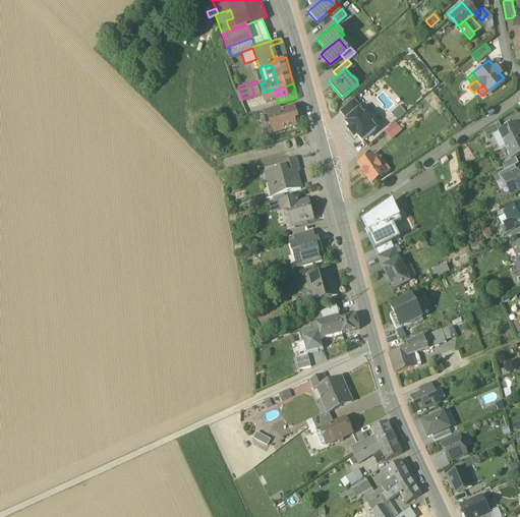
[(266,100),(277,96),(275,90),(275,89),(264,92),(266,100)]
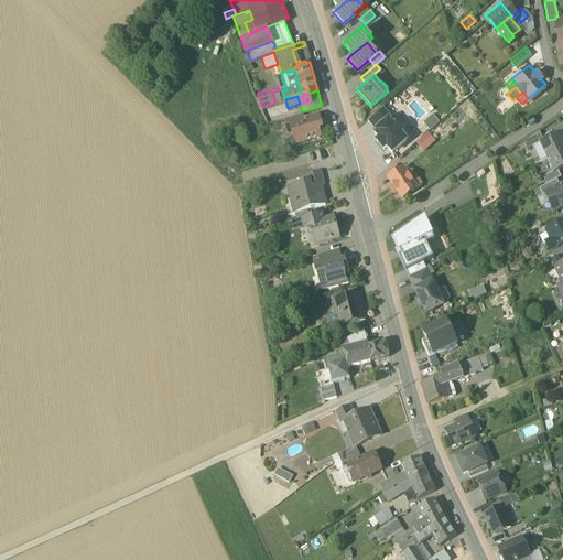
[(367,118),(376,128),(388,118),(391,115),(382,105),(367,118)]
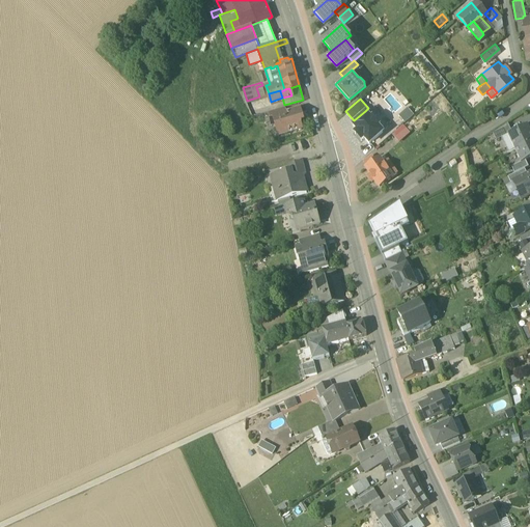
[(286,111),(284,105),(267,110),(269,117),(273,115),(273,114),(286,111)]
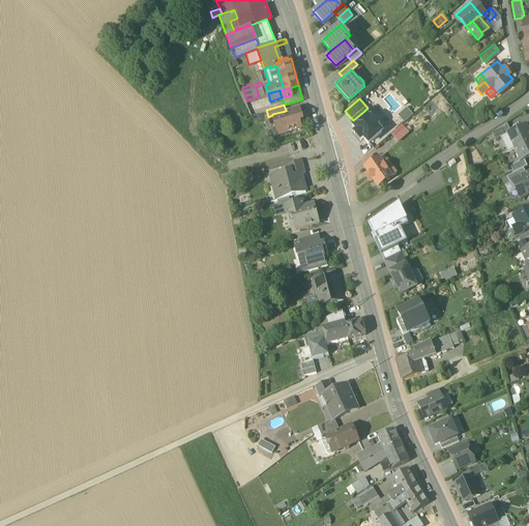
[(371,105),(368,108),(364,111),(370,116),(371,115),(377,122),(376,123),(381,129),(387,124),(382,118),(383,117),(377,110),(376,111),(371,105)]
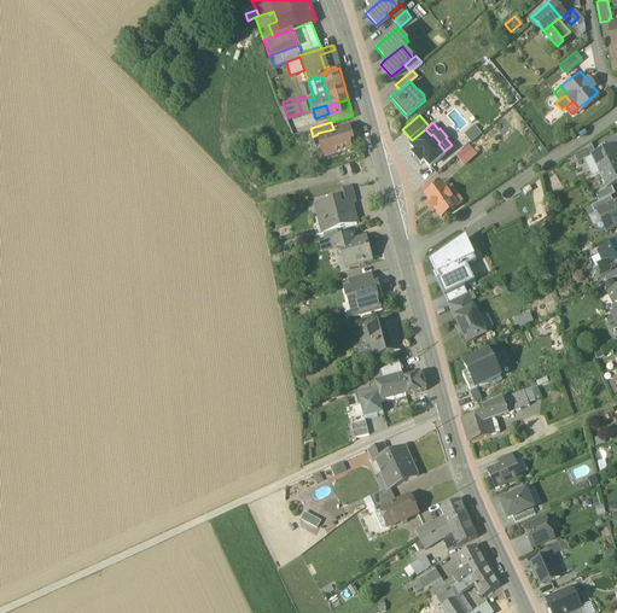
[(473,123),(464,132),(470,139),(479,130),(473,123)]
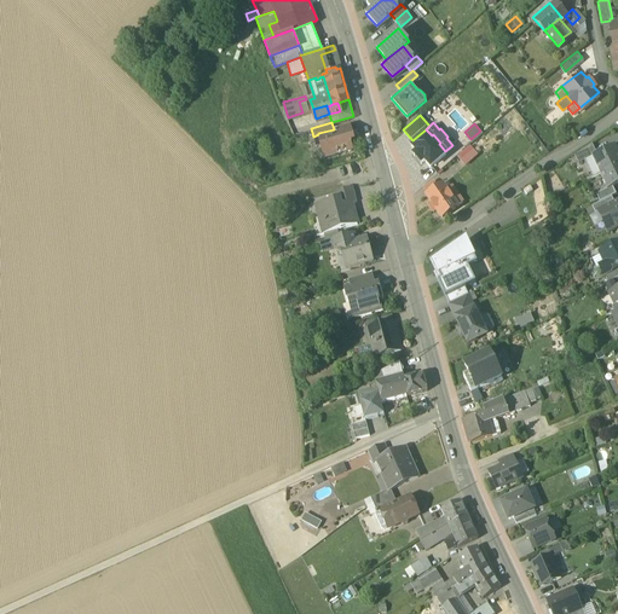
[(318,134),(324,155),(351,146),(348,138),(352,137),(348,125),(334,129),(318,133),(318,134)]
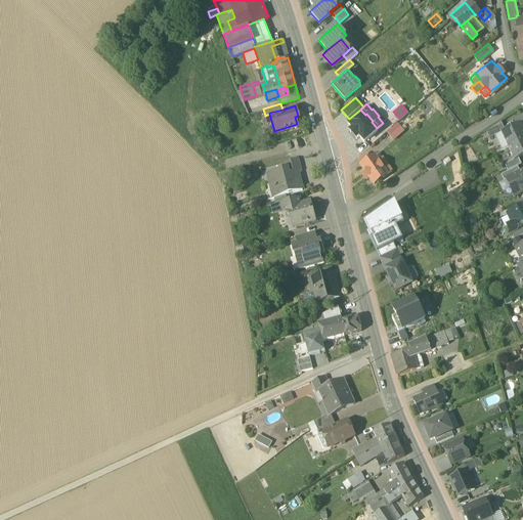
[(349,119),(347,121),(352,127),(351,128),(357,135),(358,134),(363,139),(377,128),(372,122),(373,121),(366,114),(365,115),(360,110),(349,119)]
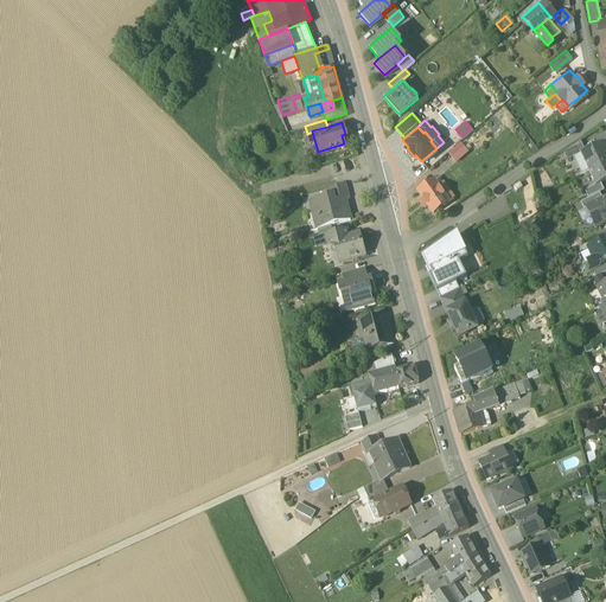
[(587,135),(591,141),(601,136),(599,129),(587,135)]
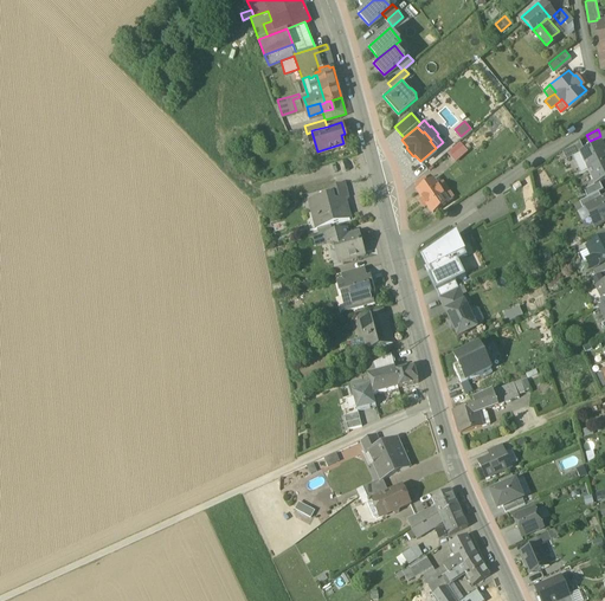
[(561,149),(565,156),(571,154),(578,150),(578,149),(583,147),(579,137),(561,149)]
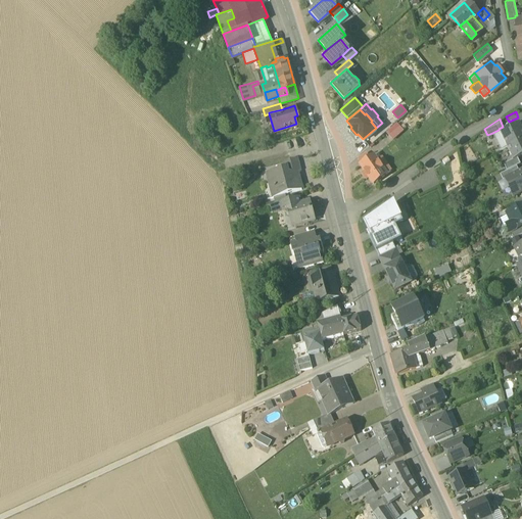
[(499,130),(506,144),(521,136),(521,126),(519,120),(503,127),(499,129),(499,130)]
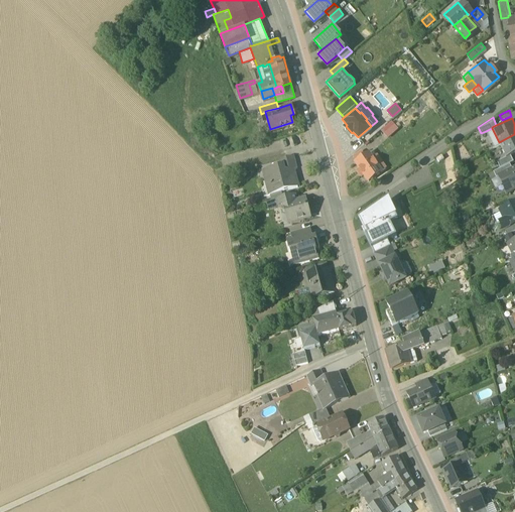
[(397,127),(391,119),(380,128),(387,136),(397,127)]
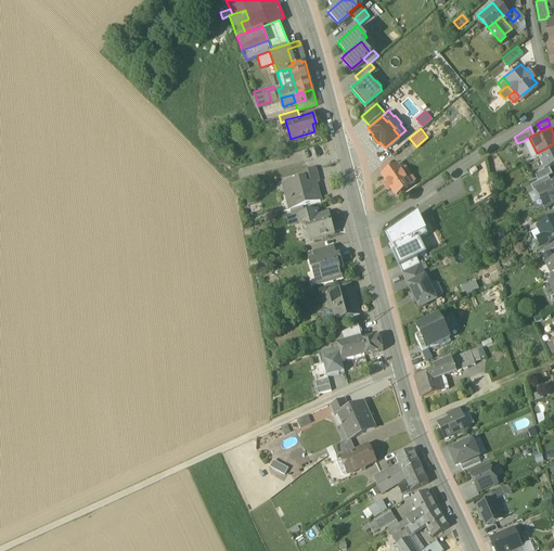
[(529,138),(523,141),(530,156),(537,153),(529,138)]
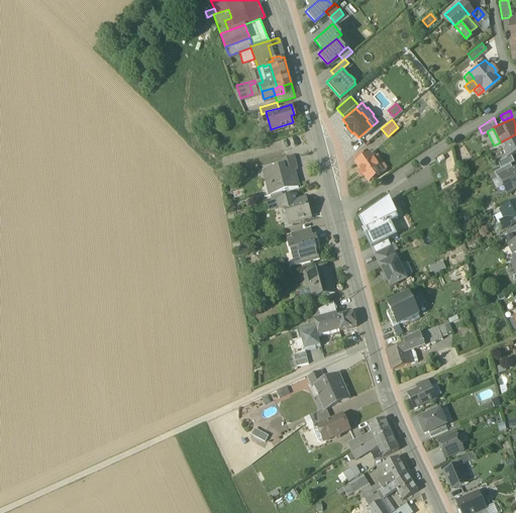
[(515,150),(515,134),(500,142),(506,155),(506,156),(511,154),(515,150)]
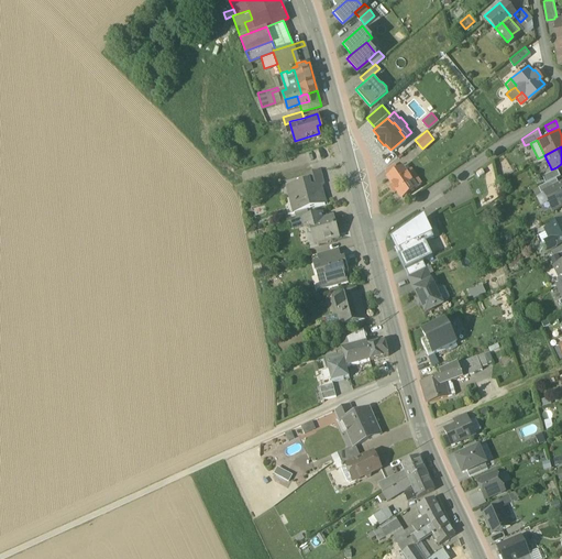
[(394,162),(384,168),(388,175),(397,168),(394,162)]
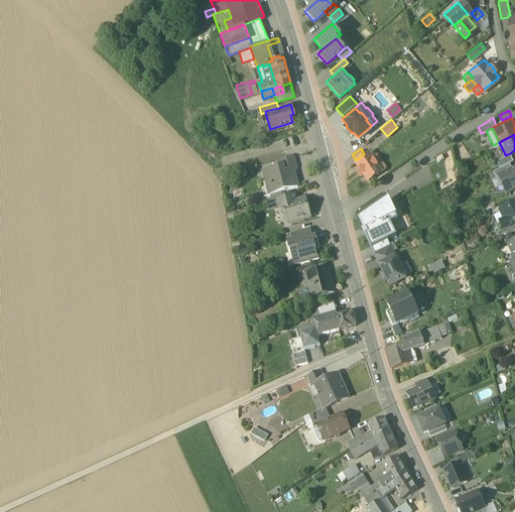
[(356,160),(355,160),(359,166),(363,171),(368,178),(380,170),(380,169),(371,156),(368,151),(364,154),(356,160)]
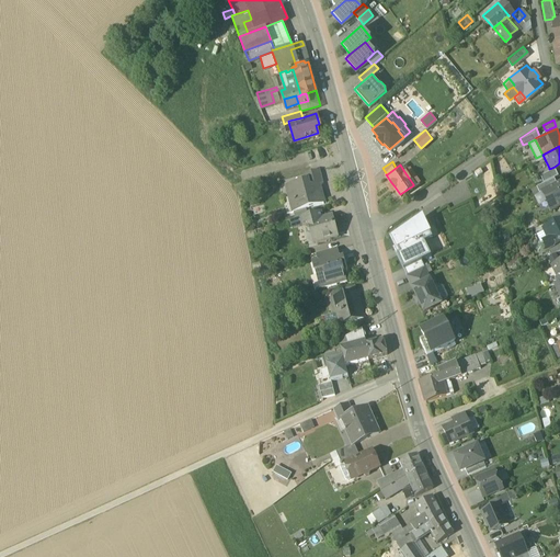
[(409,166),(403,170),(413,184),(419,180),(409,166)]
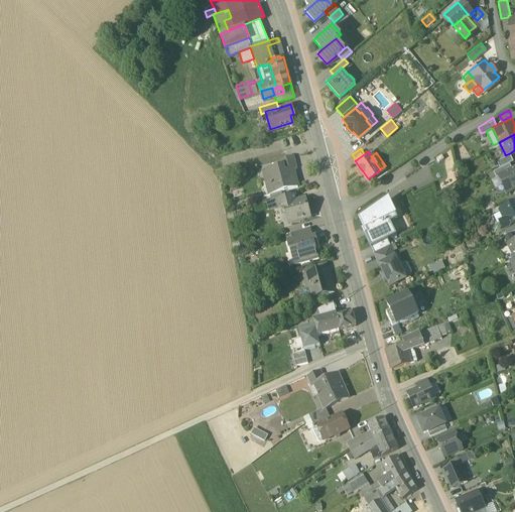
[(496,159),(499,165),(509,160),(513,159),(510,153),(505,155),(505,154),(496,159)]
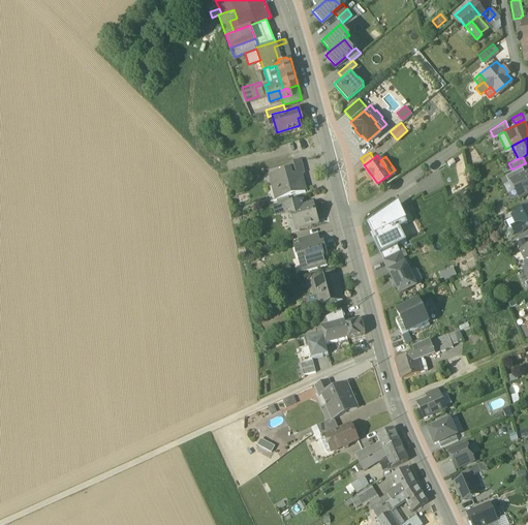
[(292,166),(293,174),(301,172),(303,171),(300,158),(286,161),(287,167),(288,167),(292,166)]
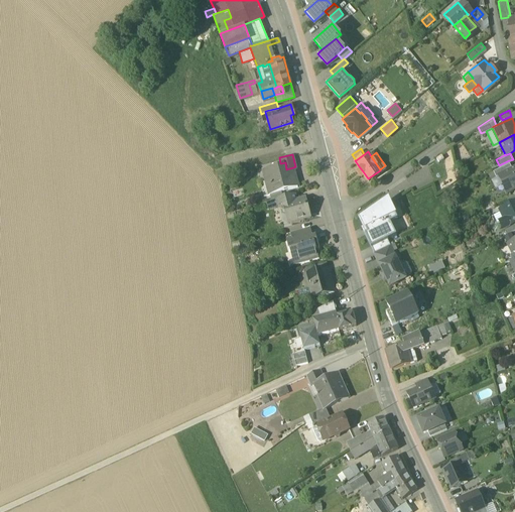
[(511,166),(509,160),(499,165),(493,168),(495,174),(500,172),(500,171),(511,166)]
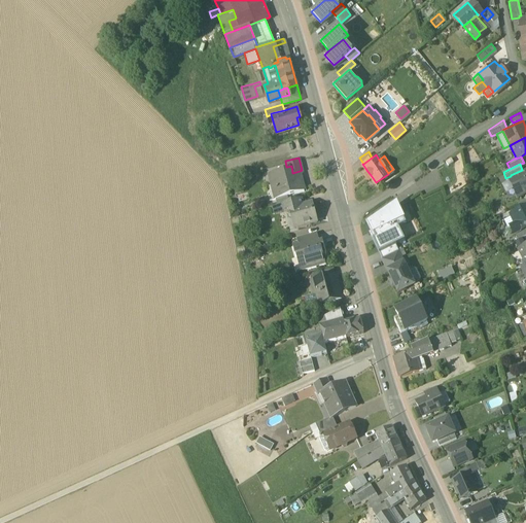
[(274,181),(278,195),(304,188),(300,171),(292,173),(291,166),(287,167),(286,167),(269,171),(271,182),(274,181)]
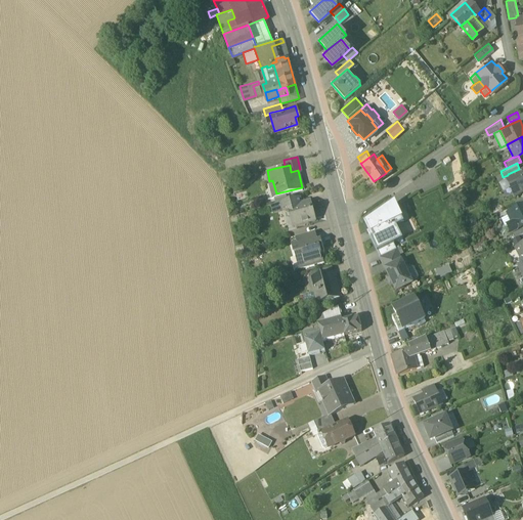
[(510,184),(514,193),(522,188),(522,167),(519,169),(508,174),(508,175),(512,183),(510,184)]
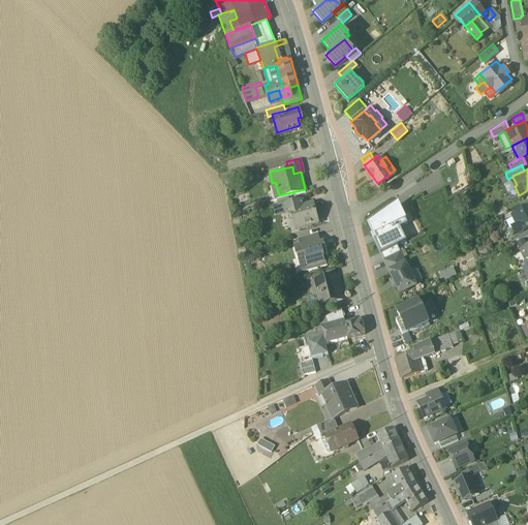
[(513,177),(507,179),(503,181),(506,190),(515,186),(517,185),(513,177)]
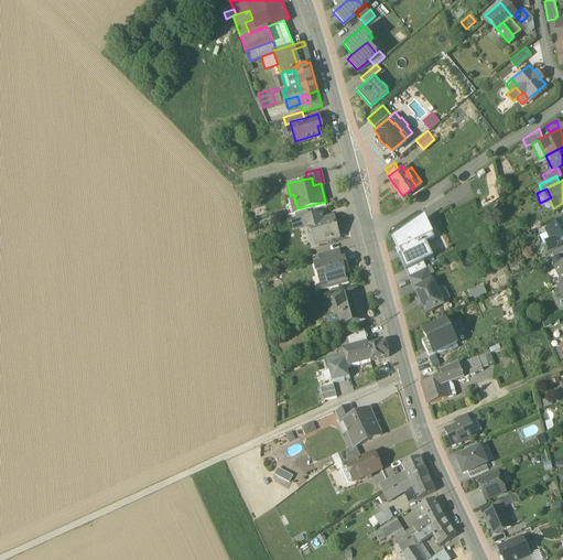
[(562,210),(553,215),(556,221),(562,217),(562,210)]
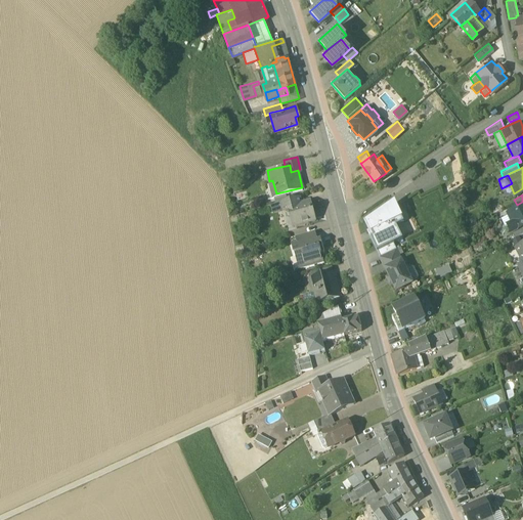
[(282,208),(282,209),(288,207),(288,206),(300,203),(298,196),(280,200),(282,208)]
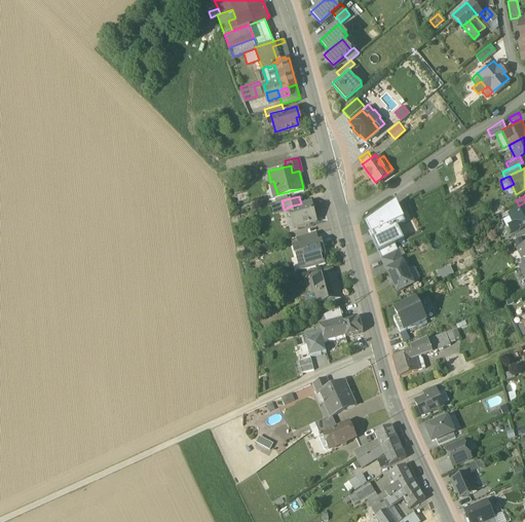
[(284,209),(282,200),(270,203),(272,212),(284,209)]
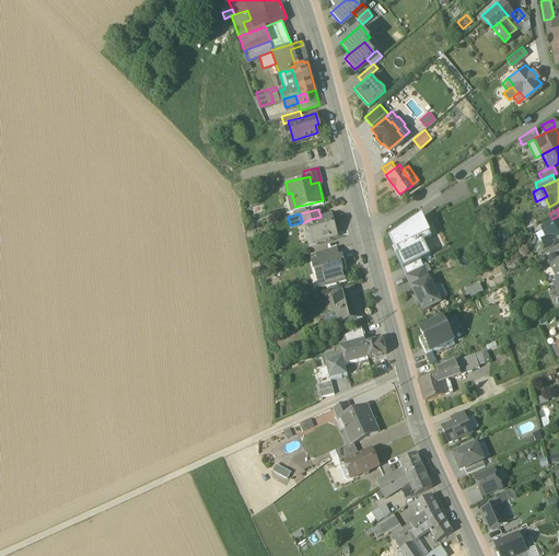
[(312,239),(312,241),(336,234),(330,213),(321,217),(307,220),(307,221),(311,220),(316,238),(312,239)]
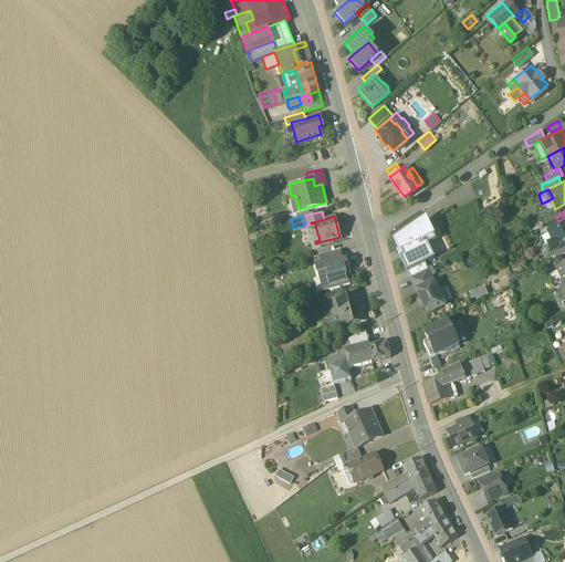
[(399,255),(407,269),(425,261),(435,256),(427,242),(436,238),(432,231),(426,217),(395,238),(398,243),(403,253),(399,255)]
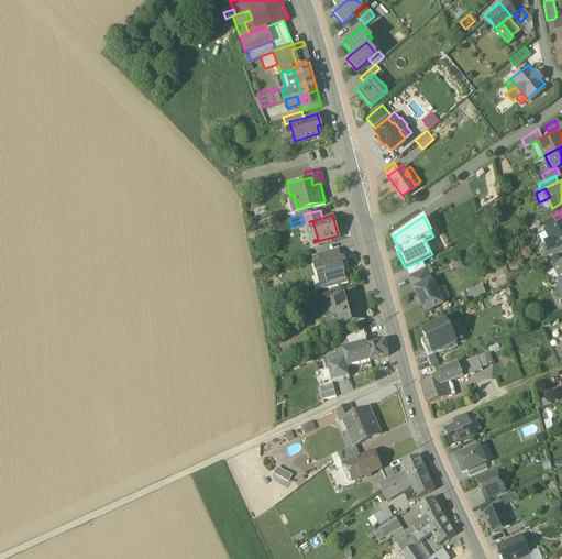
[(543,239),(548,248),(549,247),(561,240),(561,217),(555,220),(544,226),(549,237),(543,239)]
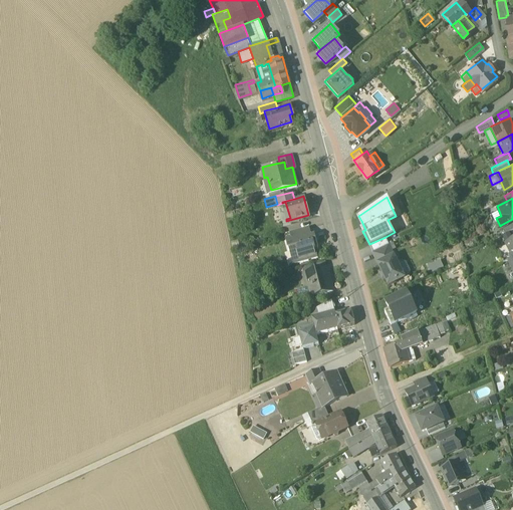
[(501,216),(497,206),(490,210),(494,219),(496,218),(501,216)]
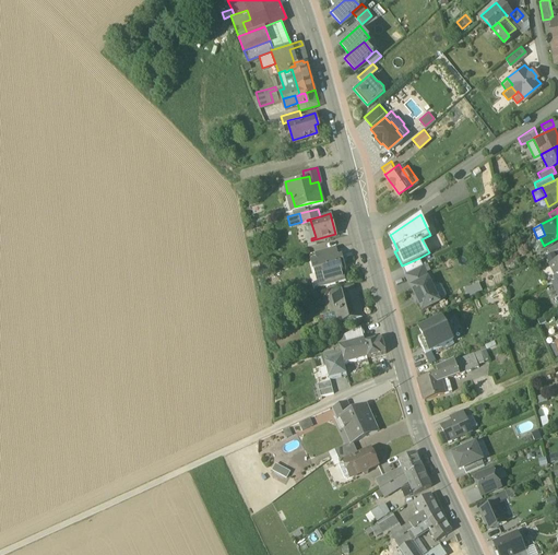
[(557,238),(545,245),(548,251),(557,246),(557,238)]
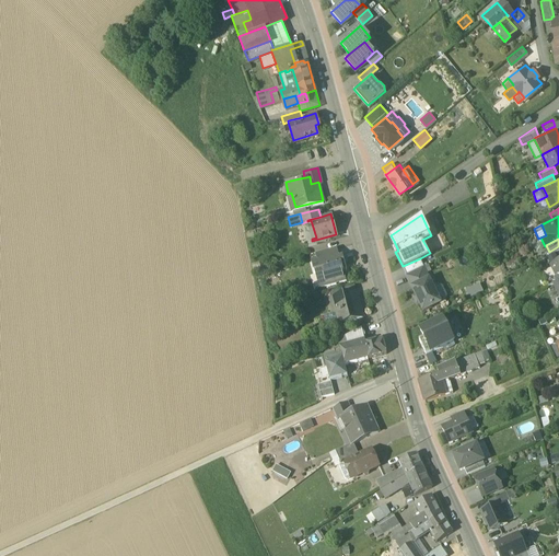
[(326,255),(327,259),(338,256),(335,246),(313,252),(314,257),(326,255)]
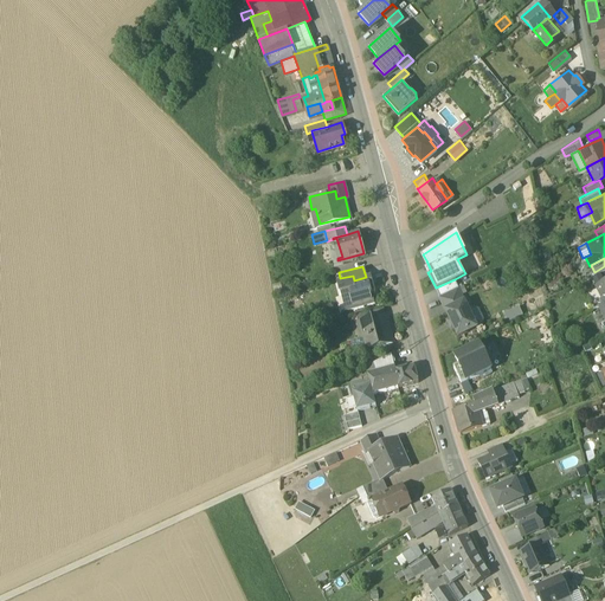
[(347,297),(349,307),(373,301),(371,290),(374,289),(371,276),(366,277),(354,280),(353,276),(340,278),(335,279),(339,292),(347,290),(348,297),(347,297)]
